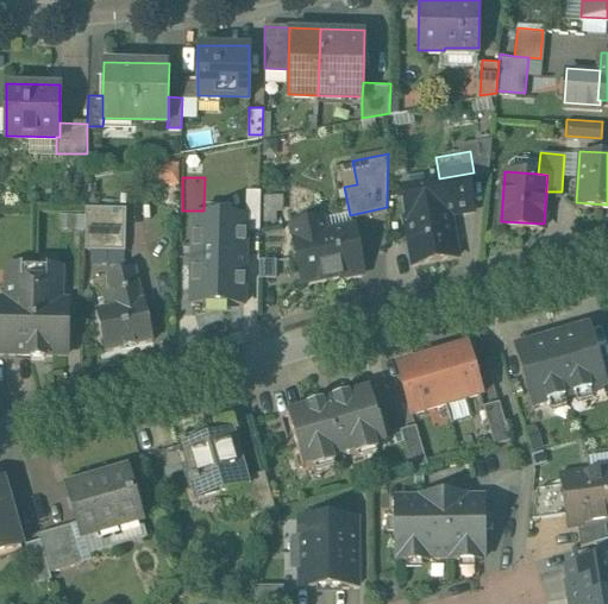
[(434,178),(406,183),(411,215),(406,215),(414,259),(457,252),(449,208),(439,209),(434,178)]
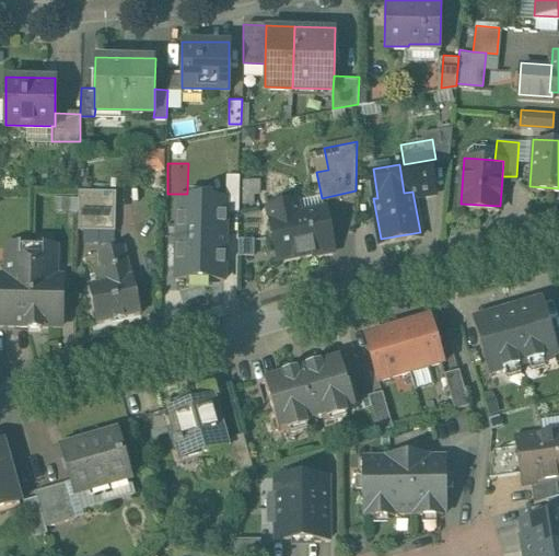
[(234,197),(188,195),(187,212),(213,212),(213,213),(233,215),(234,197)]
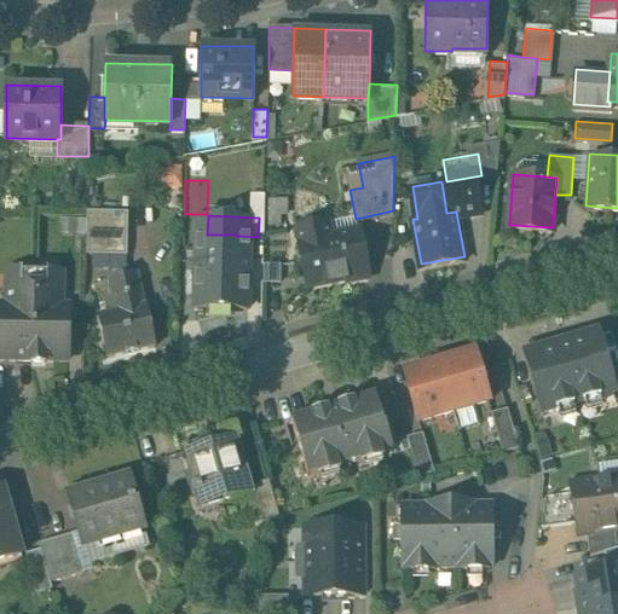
[(328,219),(296,225),(309,283),(346,276),(347,278),(368,274),(359,226),(330,232),(328,219)]
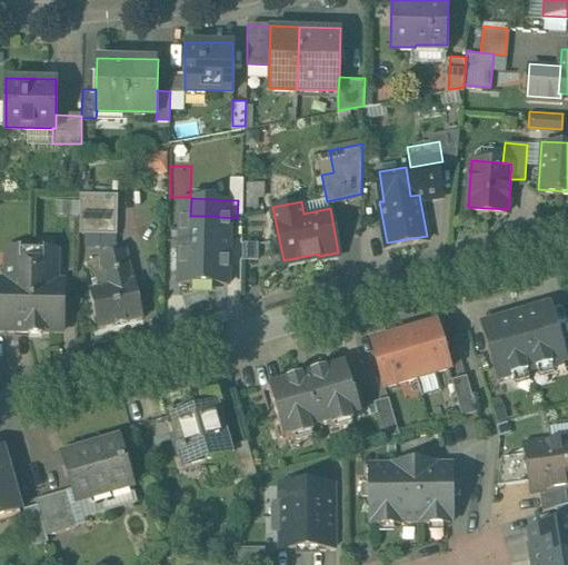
[(118,208),(87,216),(91,234),(121,226),(118,208)]
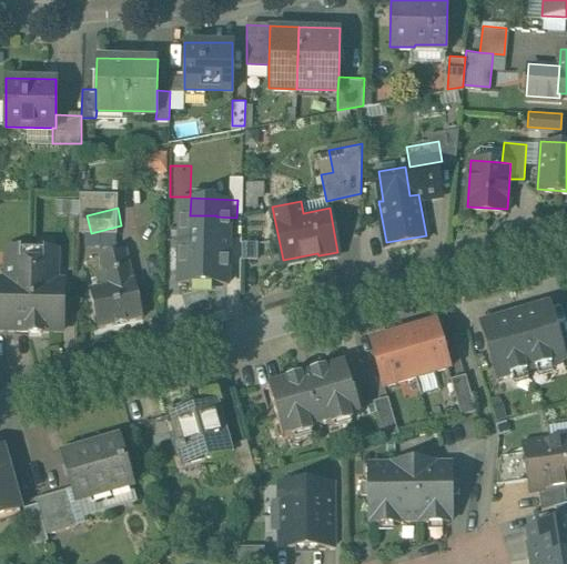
[(216,215),(190,215),(190,243),(178,243),(176,280),(219,281),(220,244),(215,244),(216,217),(216,215)]
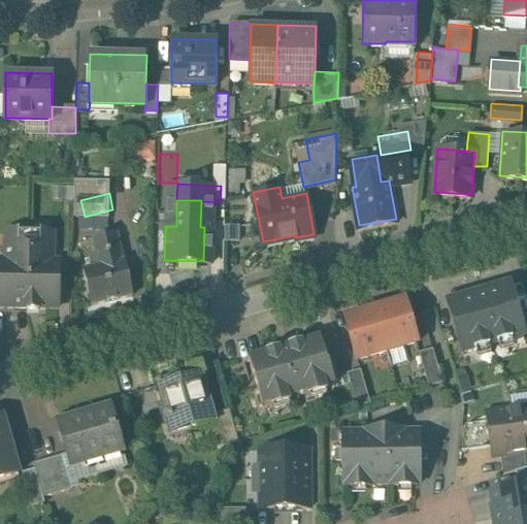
[(53,230),(6,229),(6,257),(0,256),(0,302),(26,303),(26,304),(39,305),(39,303),(58,304),(59,258),(52,258),(53,230)]
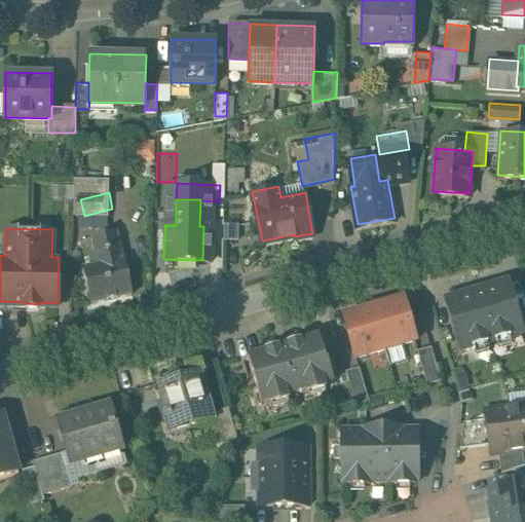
[(116,229),(92,234),(96,250),(88,252),(91,263),(83,265),(91,300),(132,291),(123,256),(122,256),(116,229)]
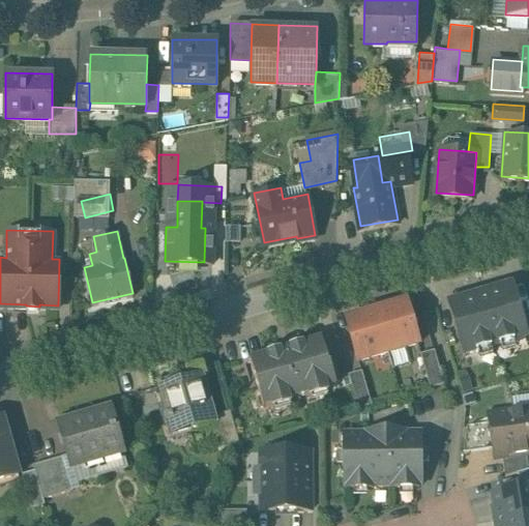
[(511,282),(448,299),(464,352),(527,333),(511,282)]
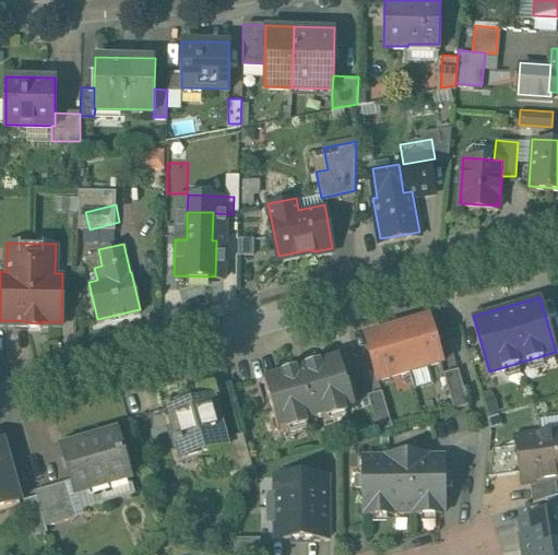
[(428,316),(396,325),(410,369),(441,359),(428,316)]
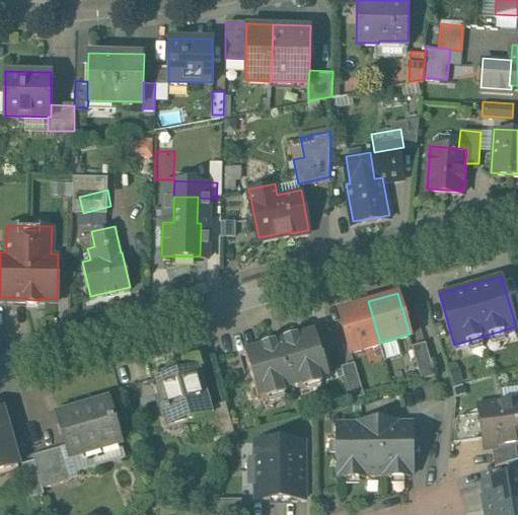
[(368,301),(339,310),(351,351),(380,343),(368,301)]
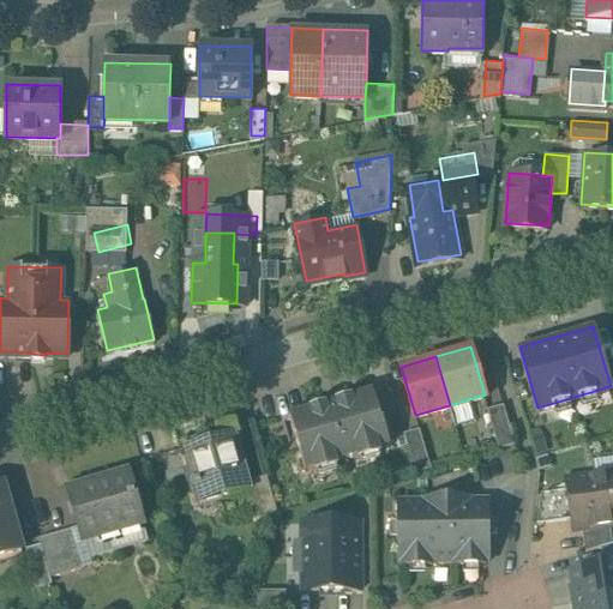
[(324,404),(312,406),(312,405),(310,405),(310,406),(289,412),(305,468),(334,459),(336,465),(337,464),(336,459),(358,452),(359,458),(361,458),(360,452),(390,444),(383,418),(382,420),(372,389),(352,395),(352,393),(349,395),(349,396),(338,399),(337,397),(335,398),(336,399),(325,402),(325,401),(323,402),(324,404)]
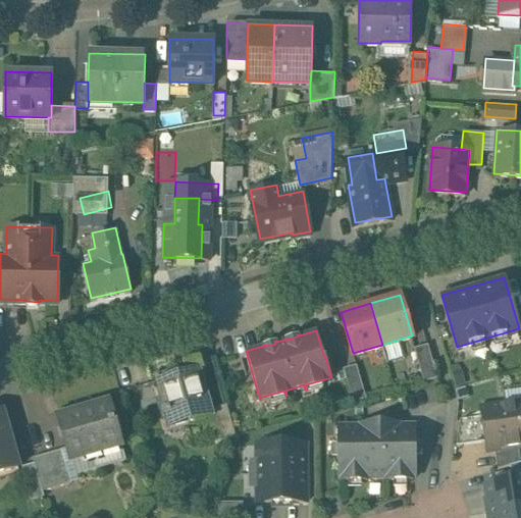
[(198,353),(186,357),(184,358),(184,360),(185,364),(154,372),(163,407),(161,408),(163,413),(170,410),(174,424),(209,414),(213,413),(211,406),(200,367),(204,366),(201,355),(198,353)]
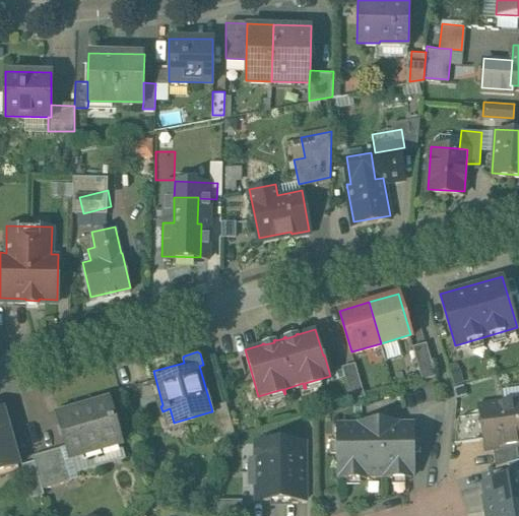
[(357,359),(344,363),(353,393),(365,389),(357,359)]
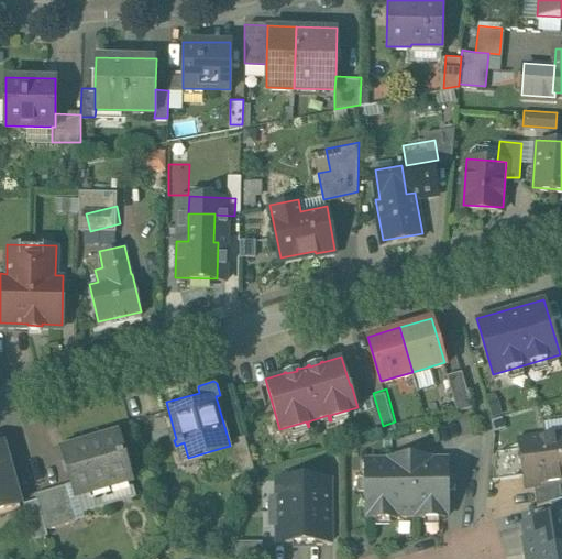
[(118,431),(62,447),(75,494),(131,478),(118,431)]
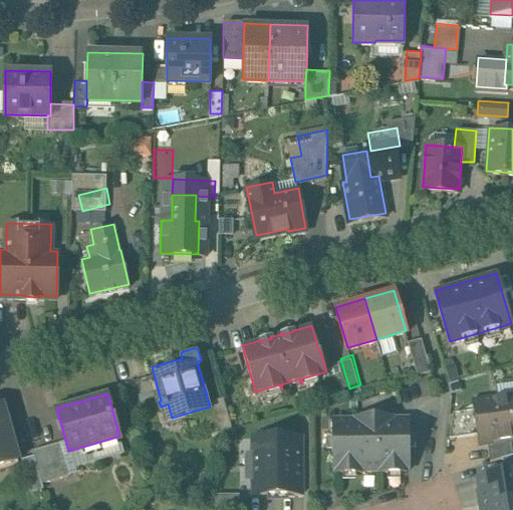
[(512,394),(474,400),(475,408),(479,433),(479,435),(486,434),(487,440),(510,437),(512,436),(512,394)]
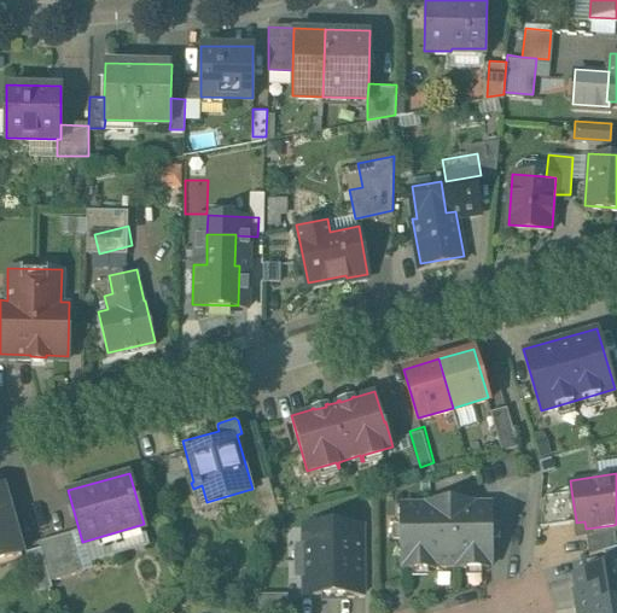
[(268,476),(250,480),(252,489),(248,490),(256,520),(279,514),(268,476)]
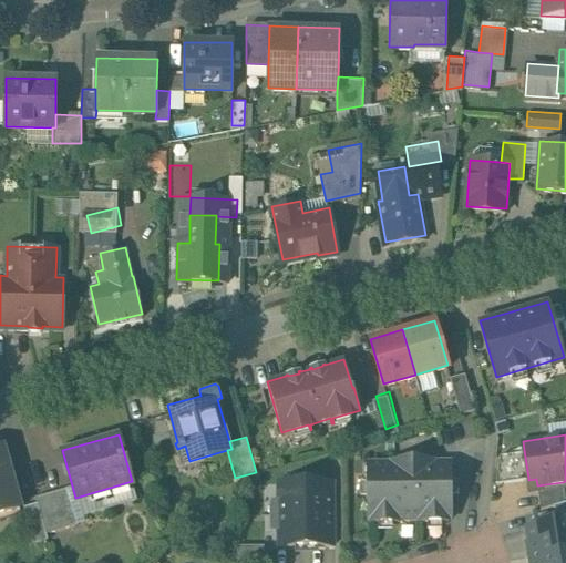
[(2,446),(0,446),(0,510),(20,505),(2,446)]
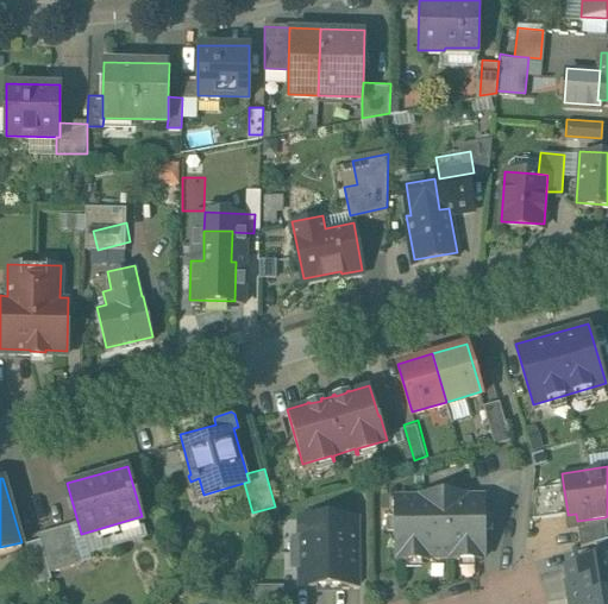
[(563,483),(537,488),(532,517),(568,513),(563,483)]
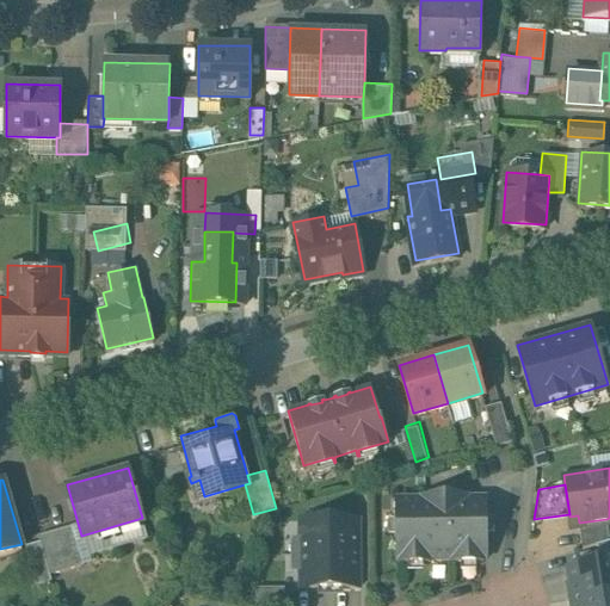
[(468,494),(421,494),(421,496),(396,496),(396,557),(400,556),(400,560),(430,558),(430,556),(453,556),(453,558),(484,558),(484,556),(486,556),(486,495),(468,495),(468,494)]
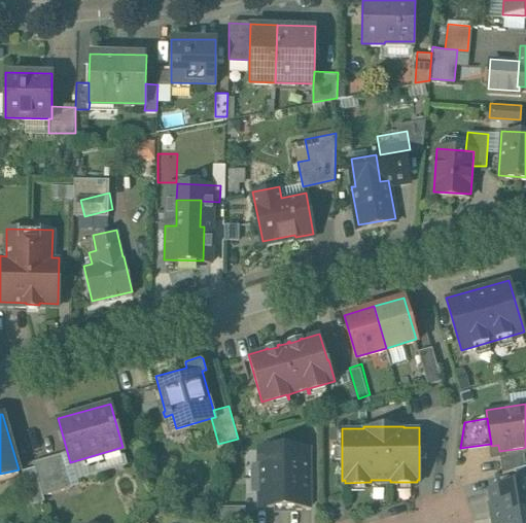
[(294,447),(274,447),(259,447),(259,462),(253,463),(252,489),(260,489),(260,504),(275,504),(295,504),(309,504),(309,446),(294,447)]
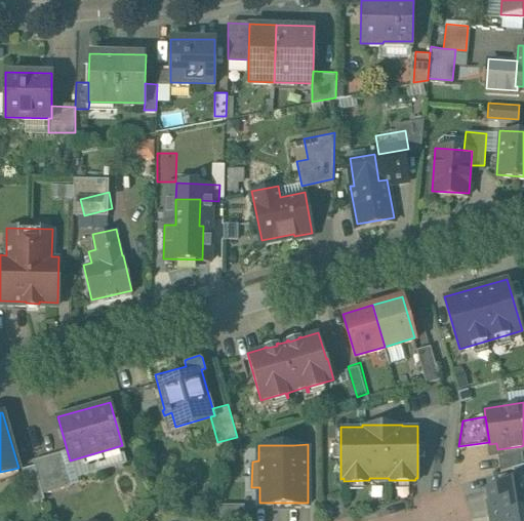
[(521,446),(497,449),(500,469),(523,463),(523,457),(521,446)]
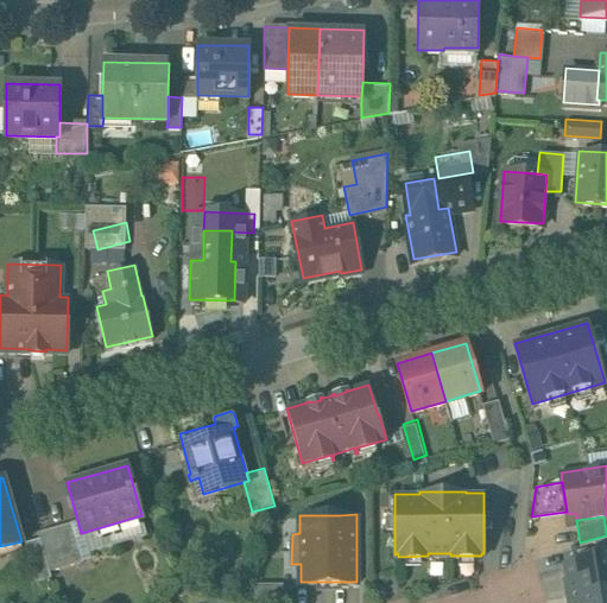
[(73,520),(38,529),(39,535),(49,567),(83,558),(73,520)]
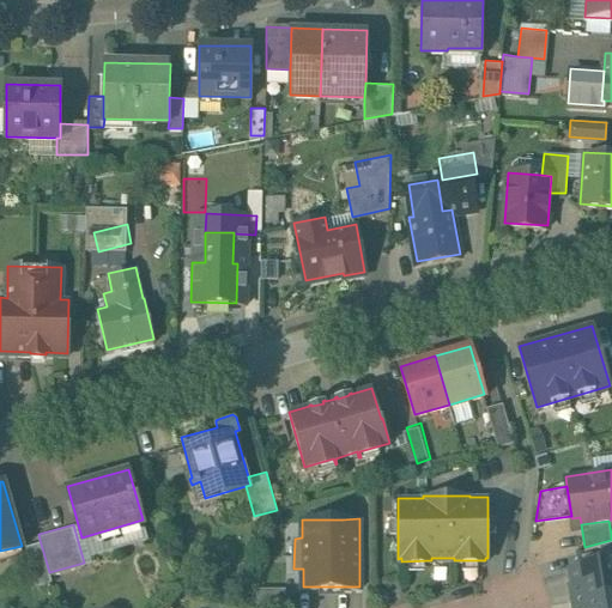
[(40,540),(25,545),(37,583),(52,579),(49,572),(40,540)]
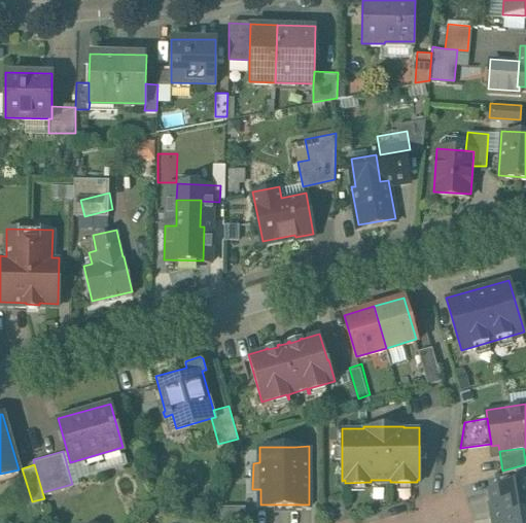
[(493,522),(525,522),(525,480),(488,488),(493,522)]
